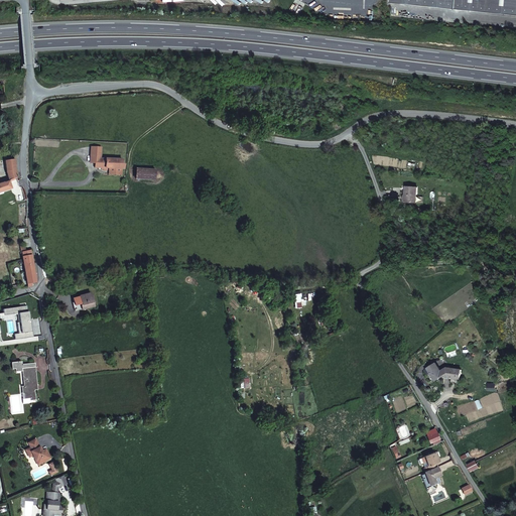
[(515,0),(391,0),(392,3),(515,16),(515,0)]
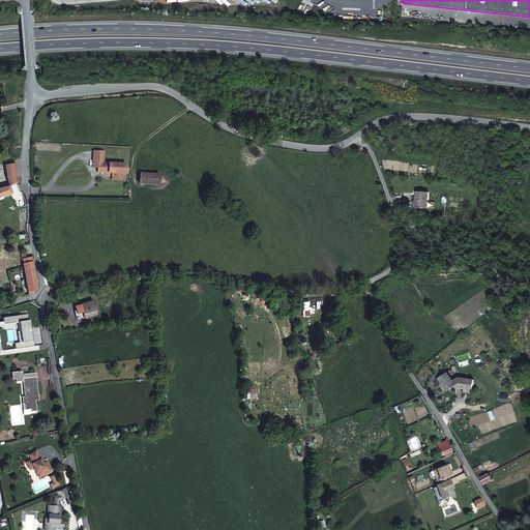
[(94,152),(93,160),(102,162),(104,152),(94,152)]
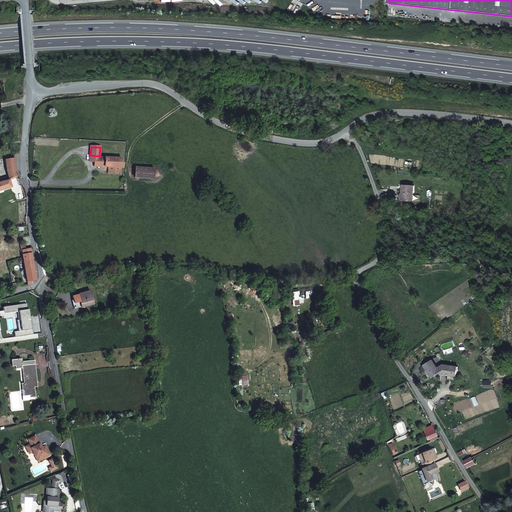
[(99,157),(95,157),(95,162),(94,166),(108,167),(121,167),(121,158),(99,157)]
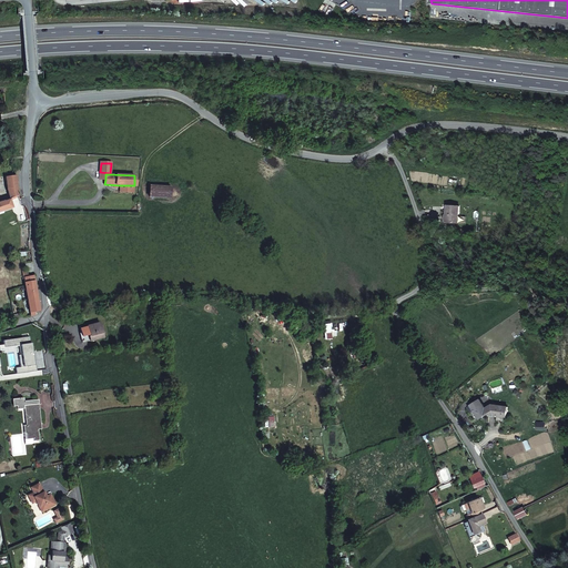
[(17,199),(13,179),(4,180),(6,190),(8,196),(0,198),(0,203),(2,203),(1,202),(17,199)]
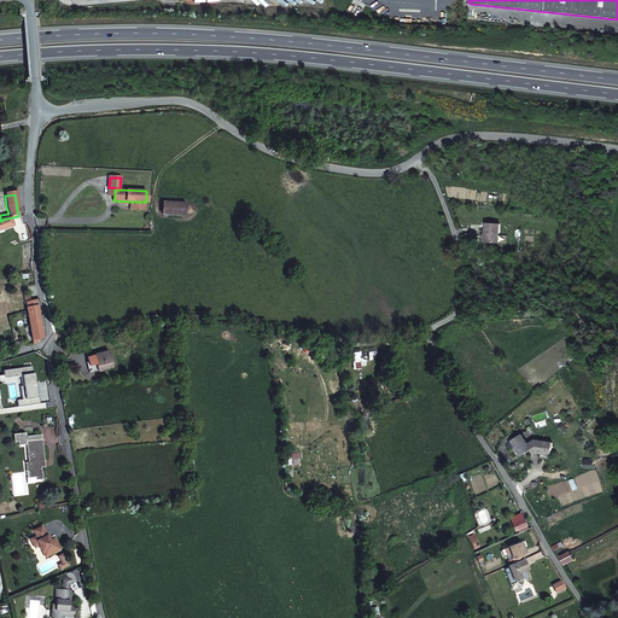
[(163,202),(162,214),(185,216),(186,203),(163,202)]
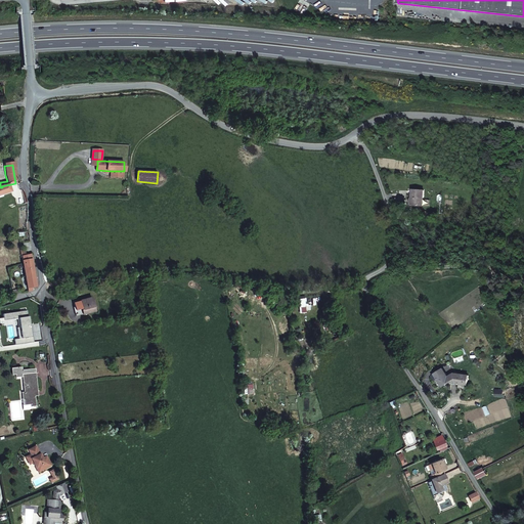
[(12,192),(16,189),(15,183),(1,186),(2,187),(3,194),(12,192)]
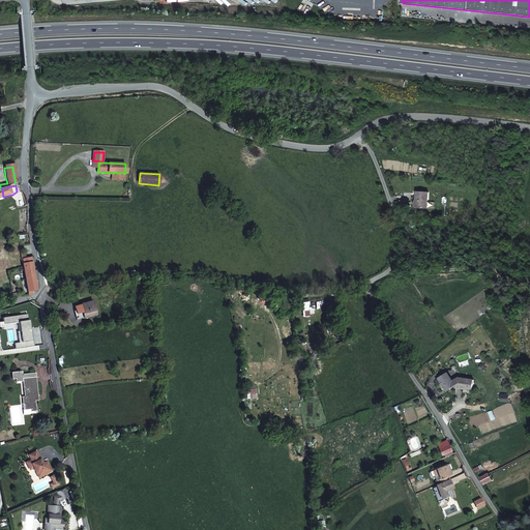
[(429,193),(417,192),(416,207),(428,208),(429,193)]
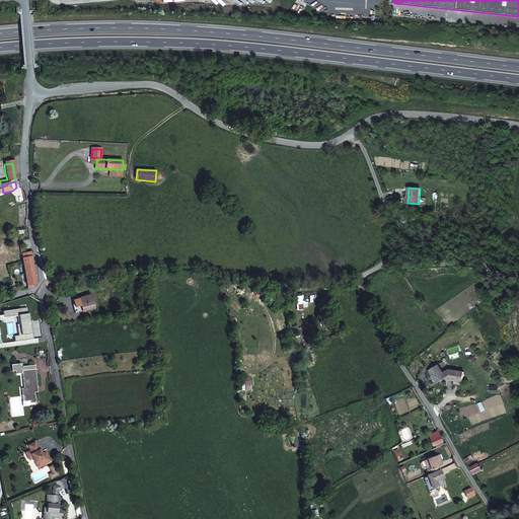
[(24,289),(29,289),(29,287),(33,286),(27,253),(23,254),(22,247),(17,248),(20,264),(24,289)]
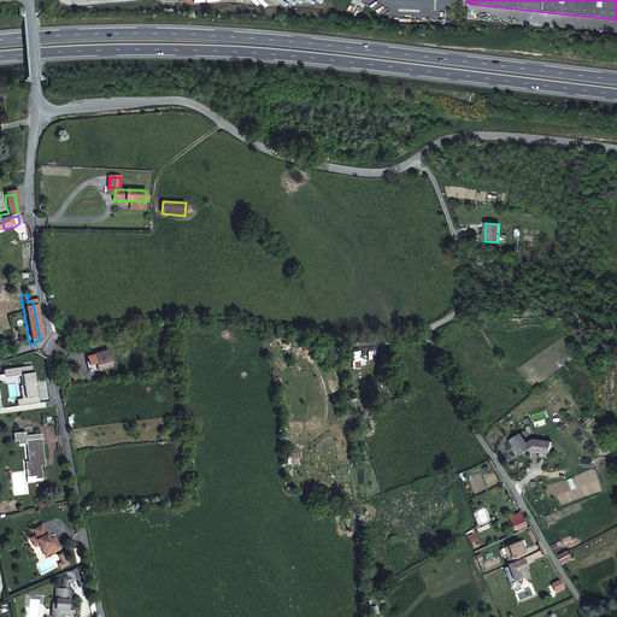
[(99,370),(112,366),(109,351),(95,354),(99,370)]
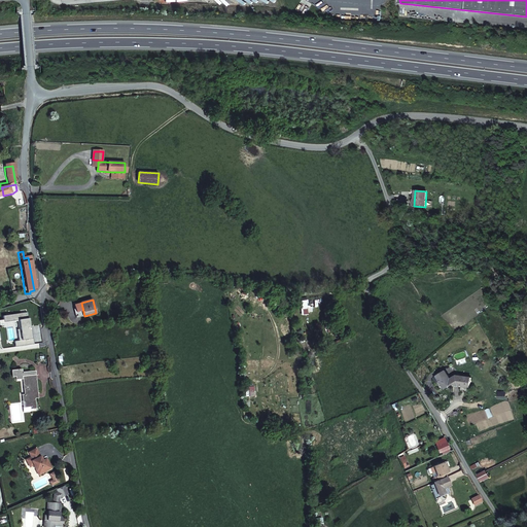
[(451,379),(446,371),(436,376),(445,389),(453,384),(451,379)]
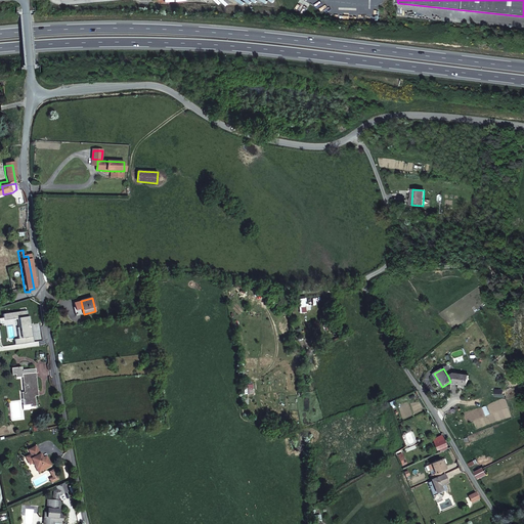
[(37,391),(40,391),(37,372),(24,374),(27,390),(24,391),(25,398),(26,398),(28,404),(33,403),(34,406),(39,405),(37,396),(37,391)]
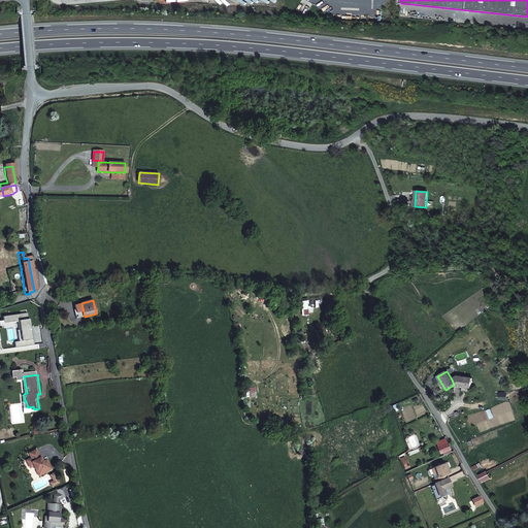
[(472,378),(458,376),(452,380),(454,385),(455,386),(463,387),(463,386),(471,387),(472,378)]
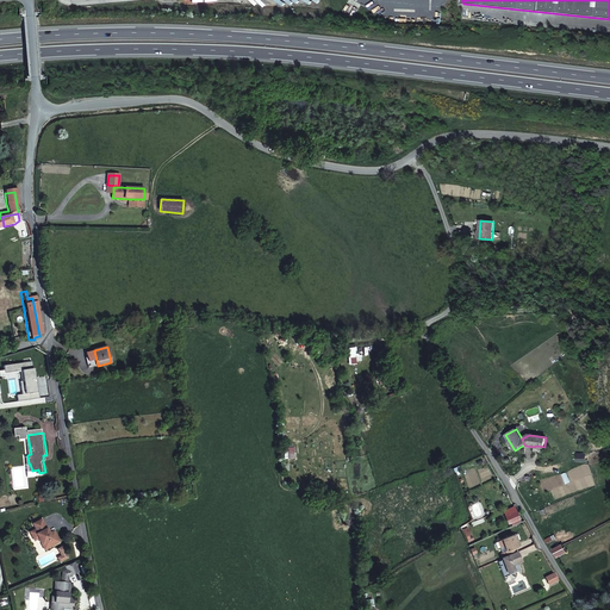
[(511,523),(520,520),(517,512),(508,516),(511,523)]
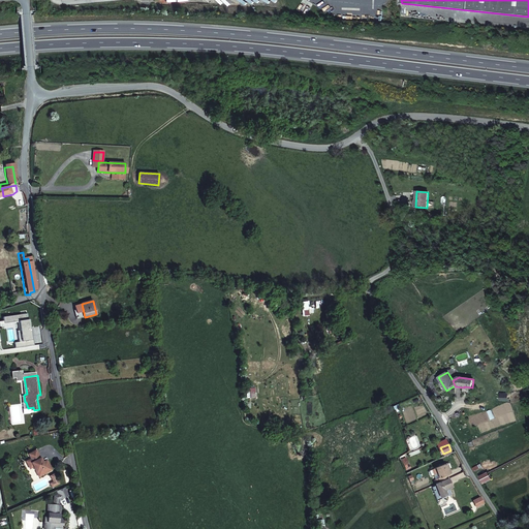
[(55,466),(53,461),(49,463),(47,460),(44,455),(43,456),(39,447),(32,450),(35,455),(29,458),(32,463),(36,461),(37,464),(42,473),(55,466)]
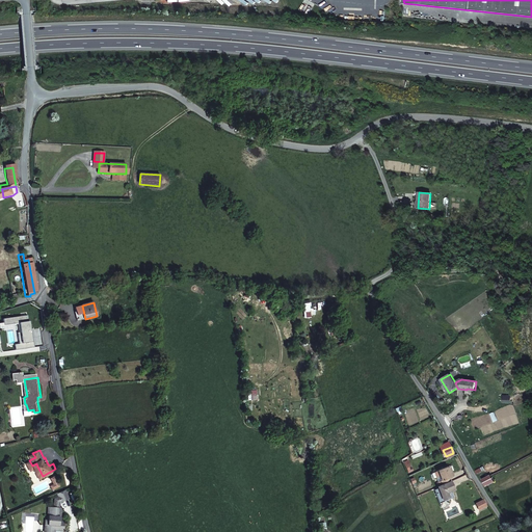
[(483,471),(478,463),(473,467),(477,474),(483,471)]
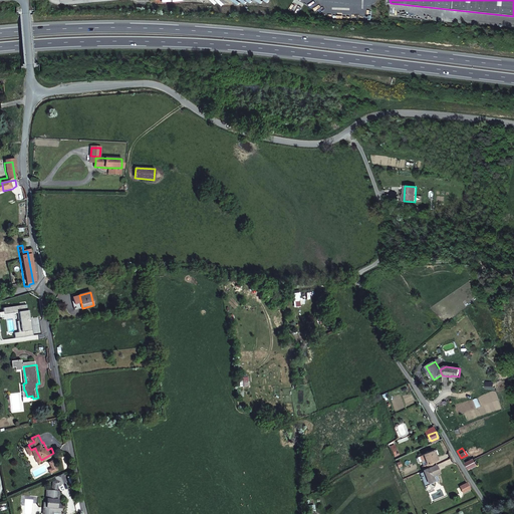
[(422,467),(423,471),(436,465),(434,462),(437,461),(433,451),(417,458),(419,463),(422,461),(424,466),(422,467)]
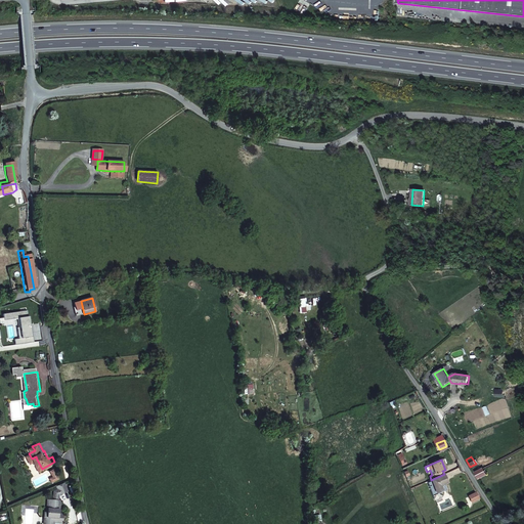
[(56,474),(53,476),(55,479),(62,476),(60,472),(57,466),(53,468),(56,474)]
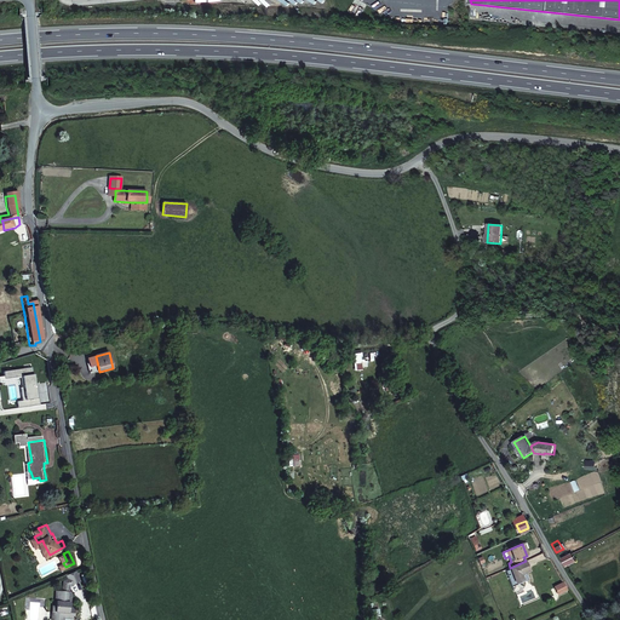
[(570,555),(562,560),(567,567),(575,562),(570,555)]
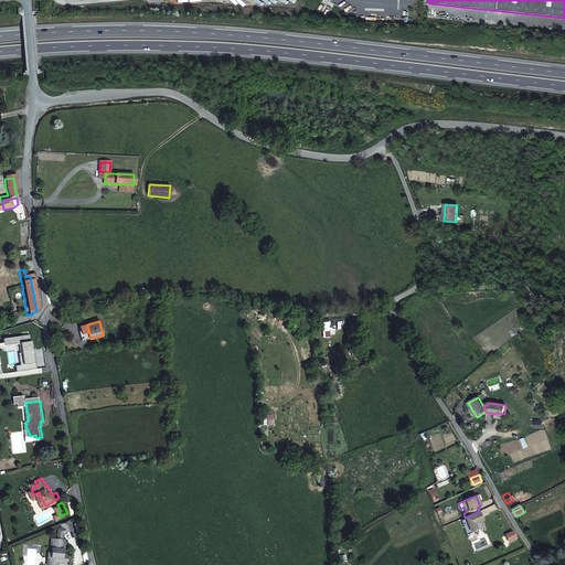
[(482,521),(479,511),(465,518),(467,523),(464,523),(462,524),(466,533),(477,529),(475,523),(482,521)]
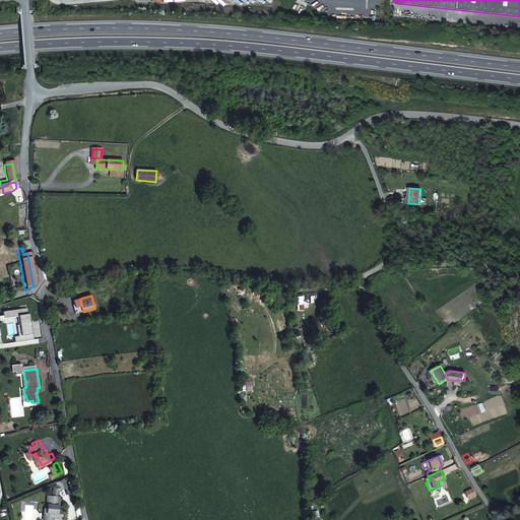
[(61,482),(62,486),(69,483),(66,475),(59,478),(61,482)]
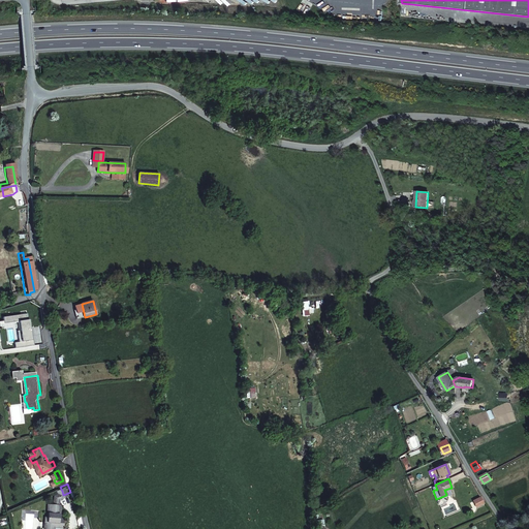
[(57,523),(64,524),(65,515),(62,515),(60,515),(60,509),(61,509),(62,501),(57,501),(51,500),(51,514),(48,512),(47,512),(47,518),(49,518),(48,525),(47,528),(53,528),(54,527),(57,527),(57,523)]
